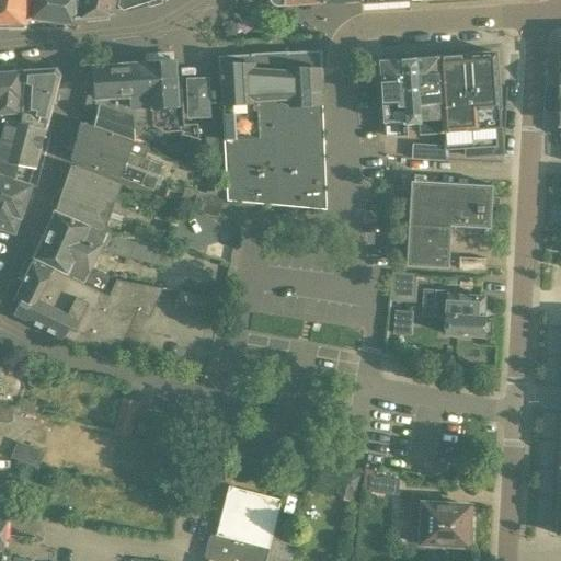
[(0,0),(0,23),(26,24),(27,19),(32,0),(0,0)]
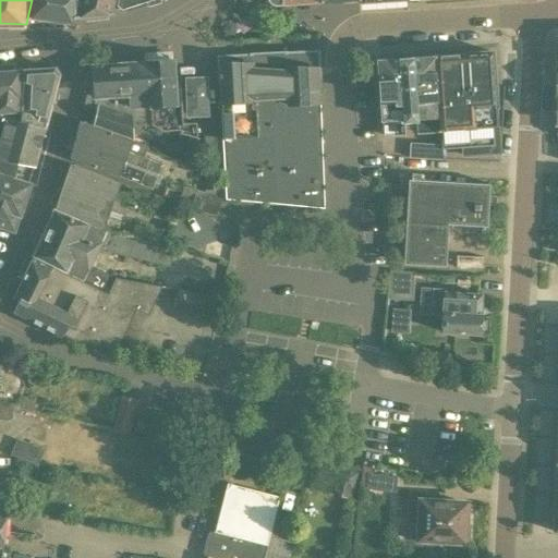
[(32,0),(27,19),(71,24),(72,19),(76,0),(32,0)]
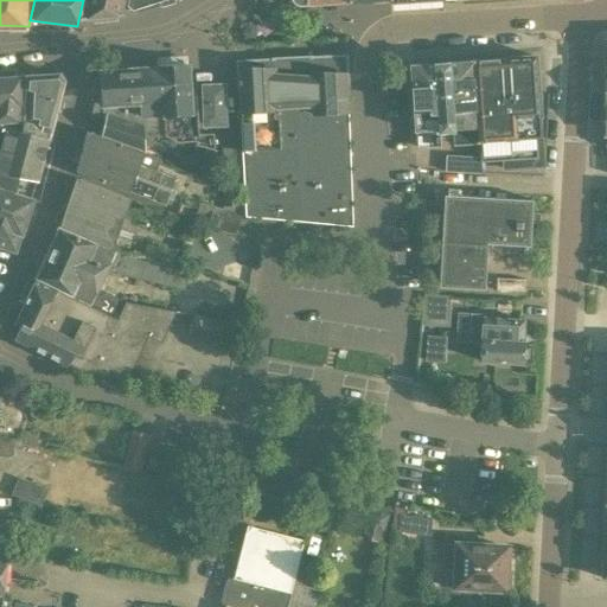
[(83,0),(78,20),(121,16),(121,13),(123,0),(83,0)]
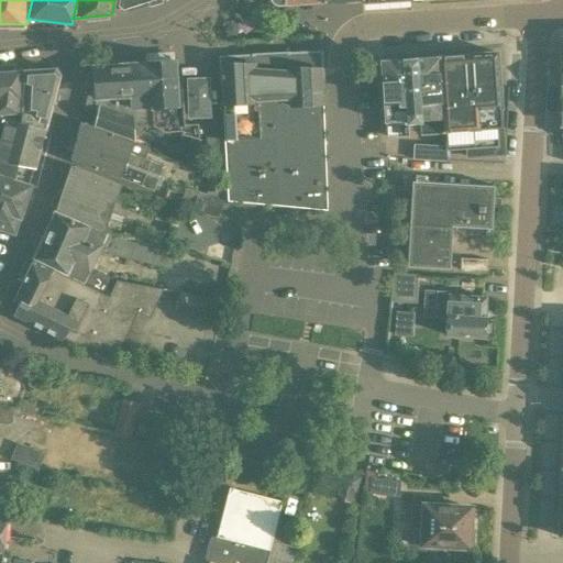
[(155,0),(117,0),(117,6),(121,10),(155,0)]
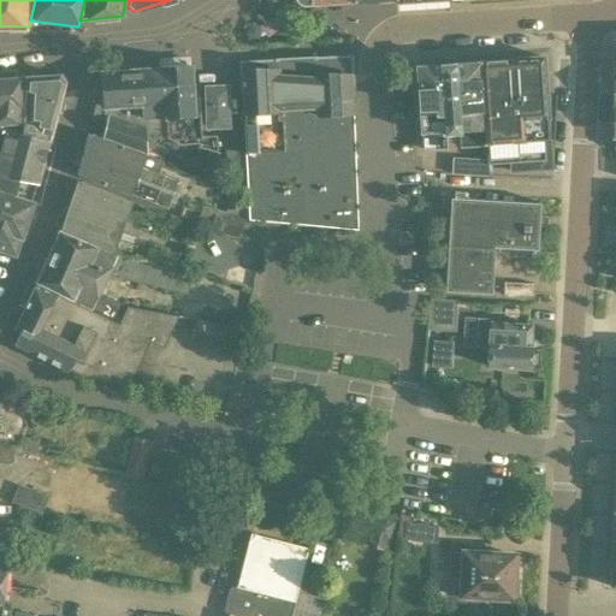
[(268,223),(356,230),(353,116),(351,77),(350,71),(350,58),(317,59),(315,57),(273,59),(273,61),(240,64),(241,70),(240,70),(241,88),(242,117),(243,117),(248,220),(268,223)]
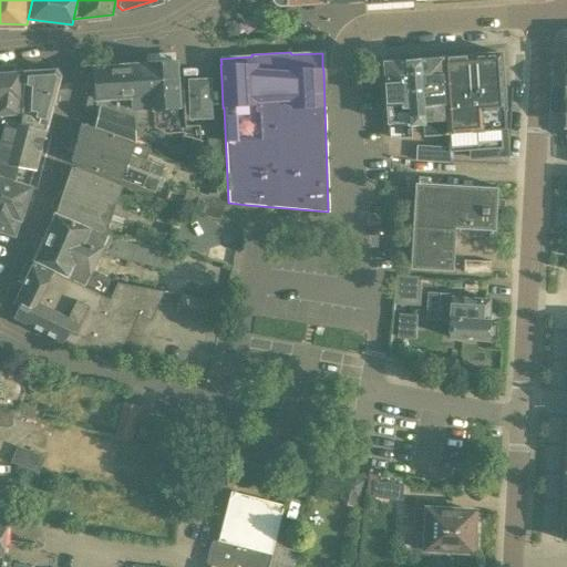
[(441,58),(440,58),(443,120),(445,120),(446,134),(447,148),(445,148),(446,163),(449,163),(449,153),(471,151),(471,158),(483,157),(483,150),(502,148),(501,130),(505,130),(504,111),(503,111),(503,110),(504,110),(500,53),(470,55),(467,55),(443,57),(443,58),(441,58)]
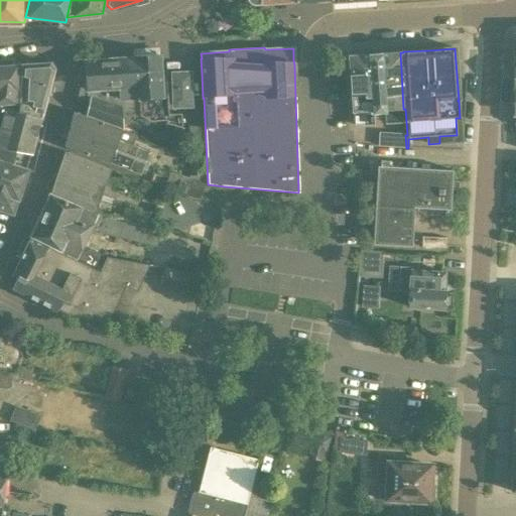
[(400,52),(348,56),(352,112),(353,112),(354,126),(374,125),(373,114),(384,113),(385,124),(406,122),(405,109),(403,109),(400,52)]
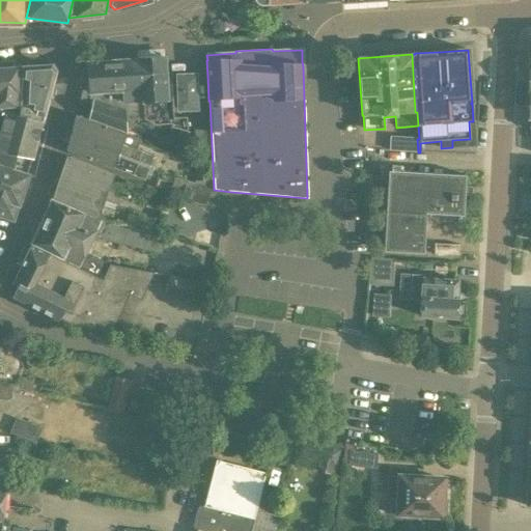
[(152,59),(135,60),(138,103),(141,103),(143,119),(155,124),(171,122),(171,127),(186,131),(185,117),(173,117),(172,100),(166,100),(165,77),(164,58),(152,59)]
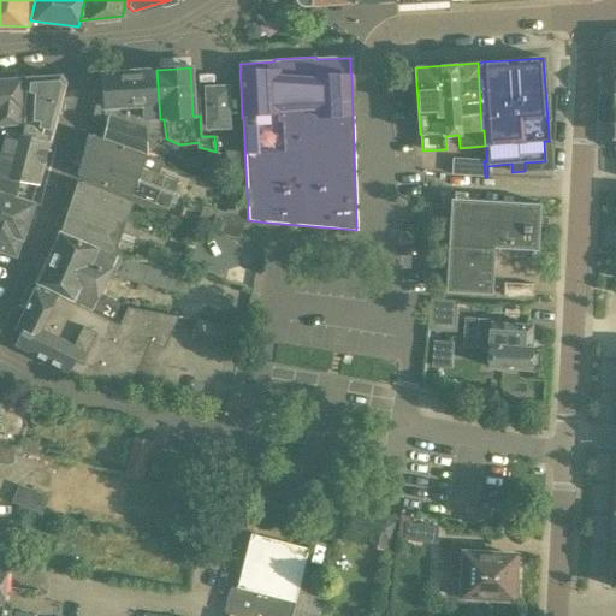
[(96,122),(93,135),(147,155),(146,141),(166,138),(164,119),(160,119),(157,70),(108,72),(101,84),(101,87),(93,120),(96,122)]
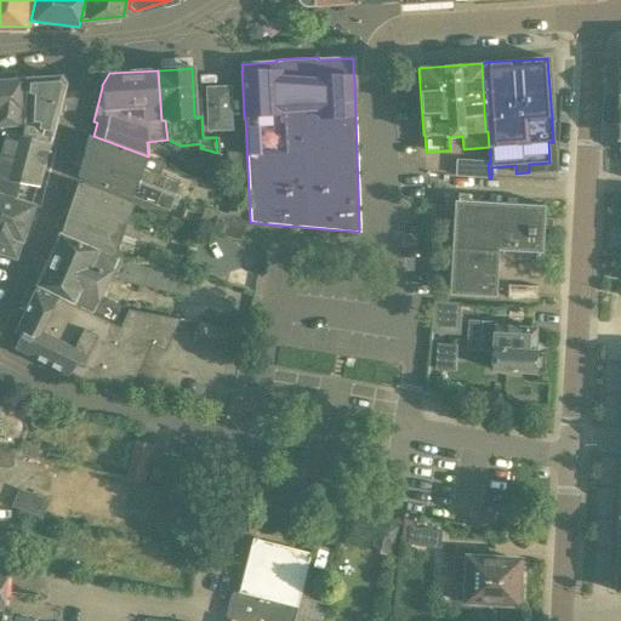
[(66,84),(60,78),(20,79),(21,91),(26,90),(26,110),(23,125),(21,135),(6,131),(1,151),(0,155),(0,194),(30,205),(35,186),(38,186),(66,84)]
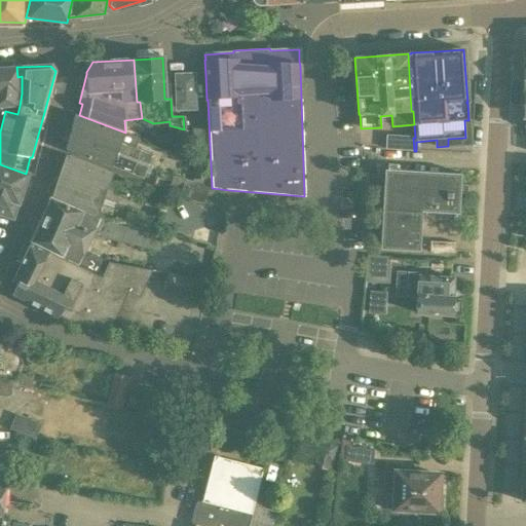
[(0,132),(1,127),(5,111),(17,114),(20,106),(22,94),(22,76),(17,77),(16,67),(0,68),(0,132)]
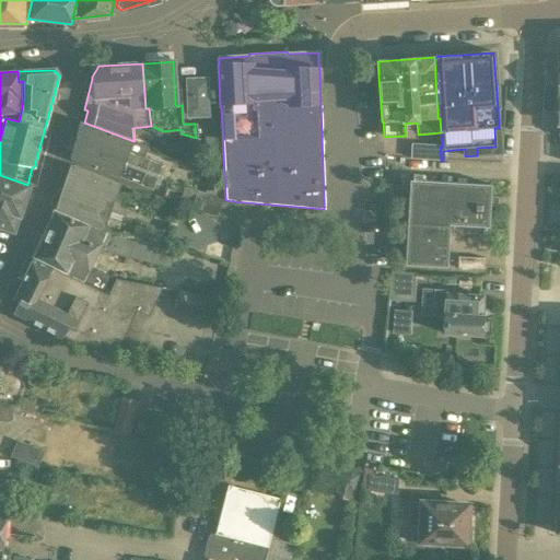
[(188,116),(207,115),(206,80),(187,81),(188,116)]
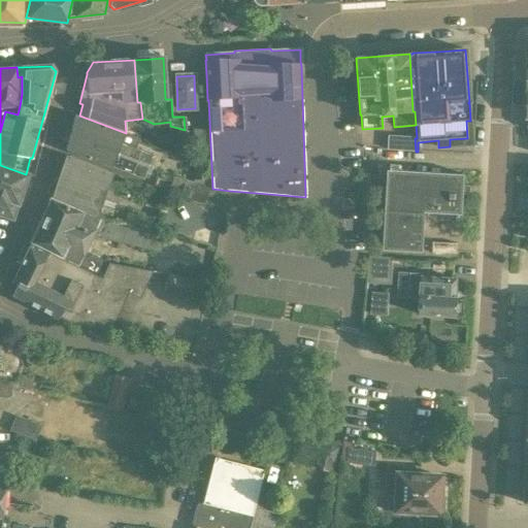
[(139,138),(126,133),(79,116),(79,117),(75,117),(66,151),(70,152),(142,178),(152,155),(135,149),(139,138)]
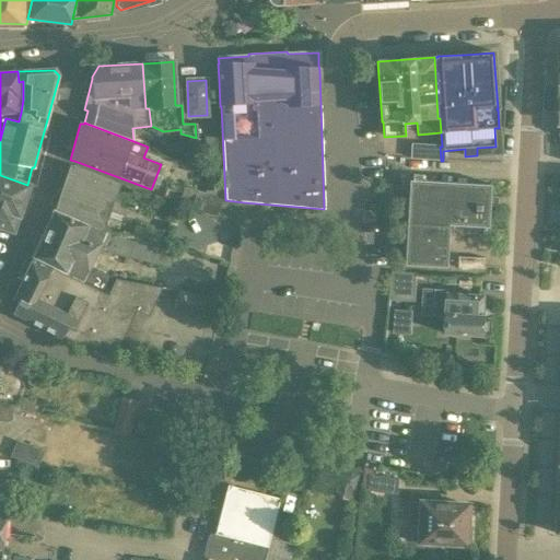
[(221,166),(219,137),(205,138),(206,167),(221,166)]
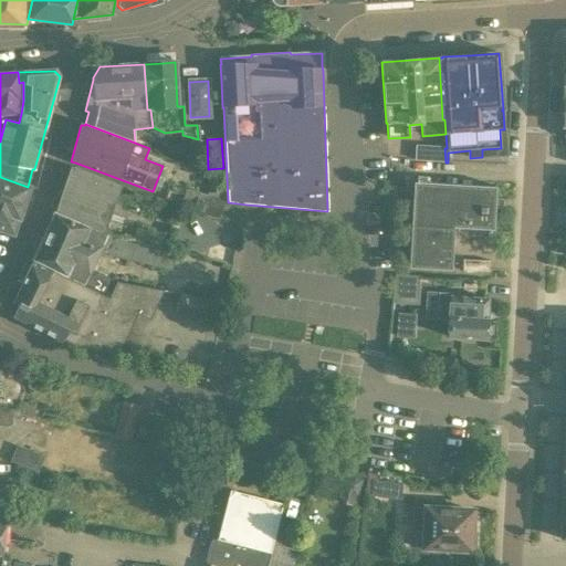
[(415,160),(446,163),(444,148),(415,146),(415,160)]
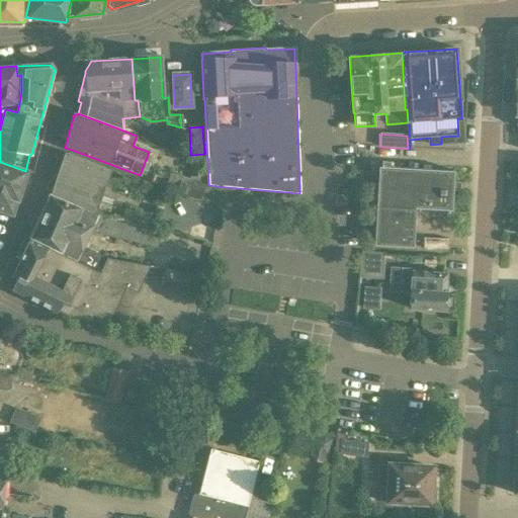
[(50,194),(75,204),(95,212),(110,171),(64,153),(51,194),(50,194)]
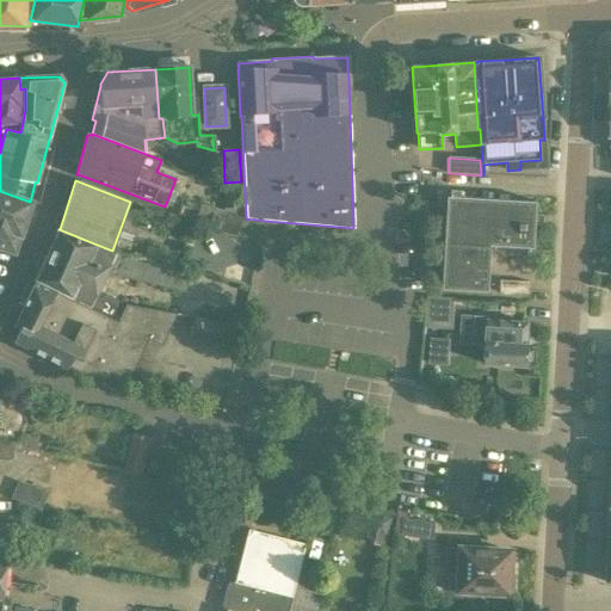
[(240,184),(224,184),(224,207),(240,207),(240,184)]
